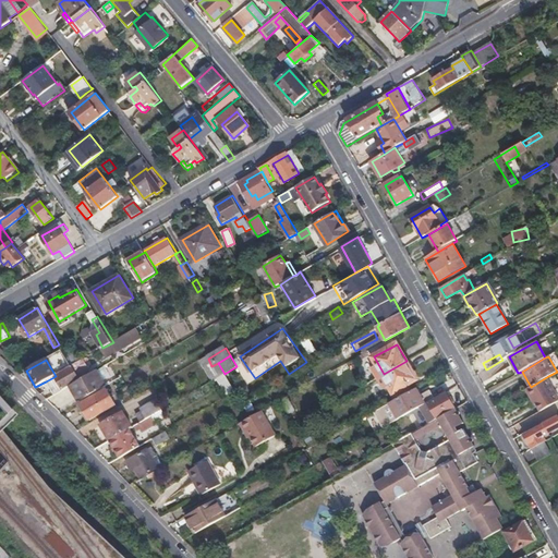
[(416,379),(407,361),(384,374),(393,392),(416,379)]
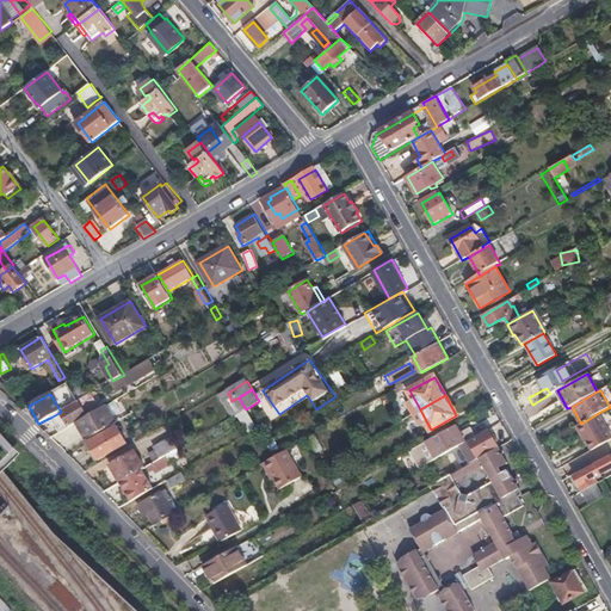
[(239,414),(246,409),(239,397),(232,401),(239,414)]
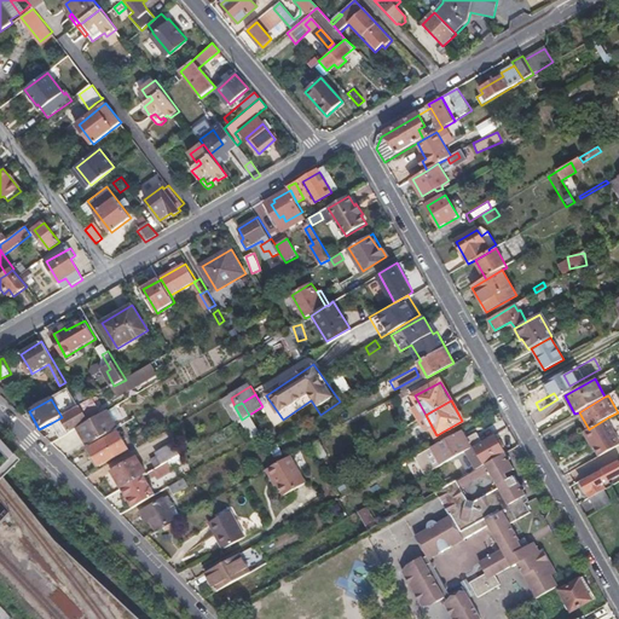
[(90,422),(80,406),(62,417),(51,423),(58,435),(68,429),(71,433),(76,429),(90,422)]
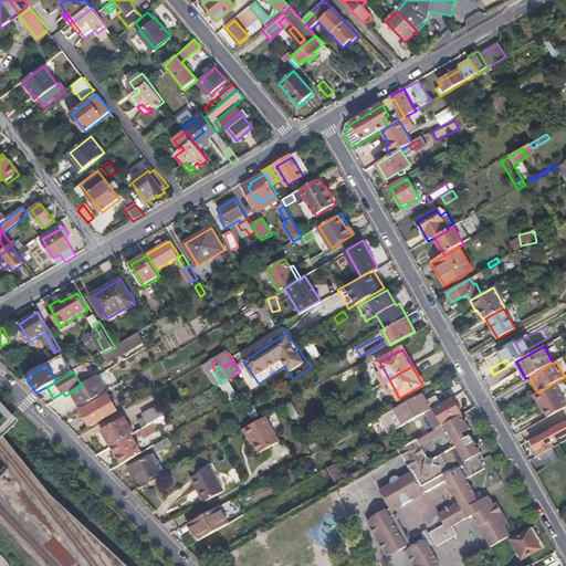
[(106,392),(97,377),(82,386),(70,392),(80,409),(106,392)]
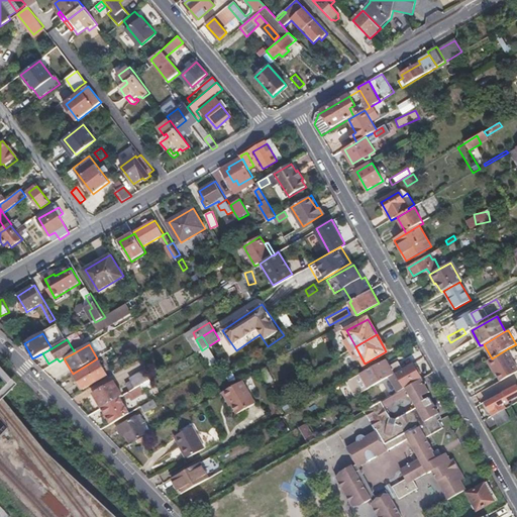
[(494,369),(501,381),(516,372),(516,365),(508,348),(492,358),(488,359),(493,370),(494,369)]
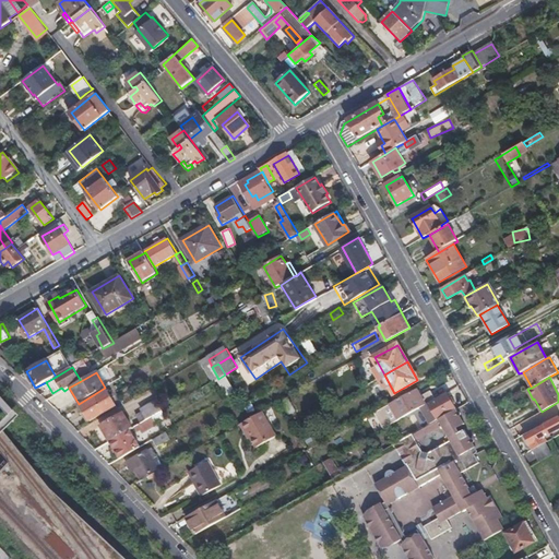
[(61,388),(52,393),(54,396),(64,391),(61,388)]
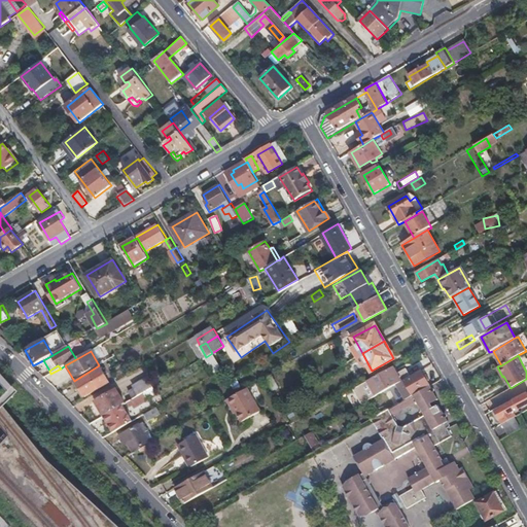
[(377,395),(390,388),(402,380),(398,374),(395,375),(391,367),(369,380),(377,395)]
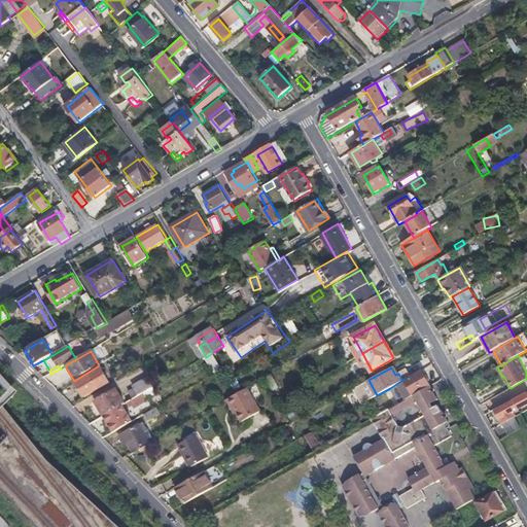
[(428,386),(431,385),(429,381),(430,380),(427,374),(426,375),(422,369),(402,380),(390,388),(398,403),(413,395),(428,386)]
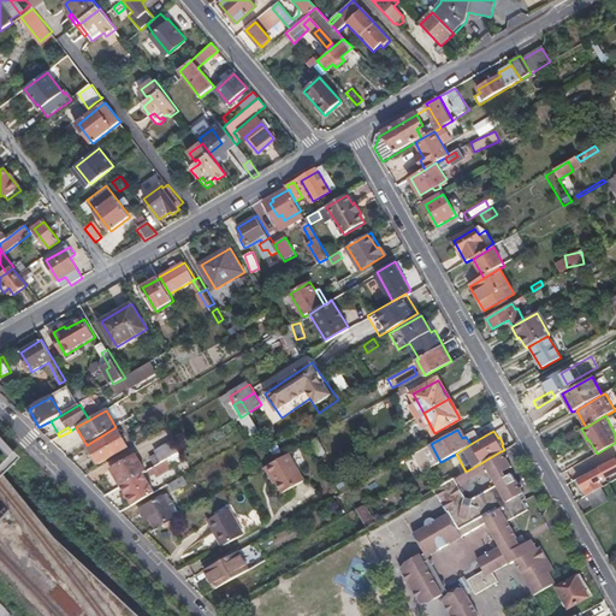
[(118,433),(88,450),(98,466),(128,449),(118,433)]
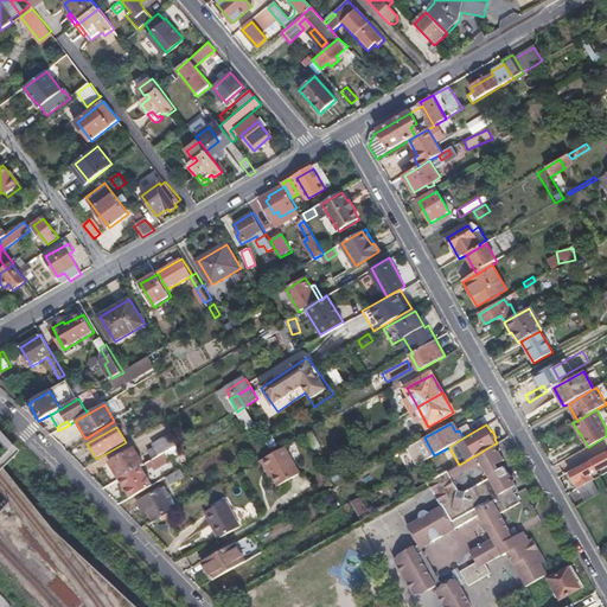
[(487,474),(497,470),(494,464),(502,459),(493,445),(475,455),(487,474)]
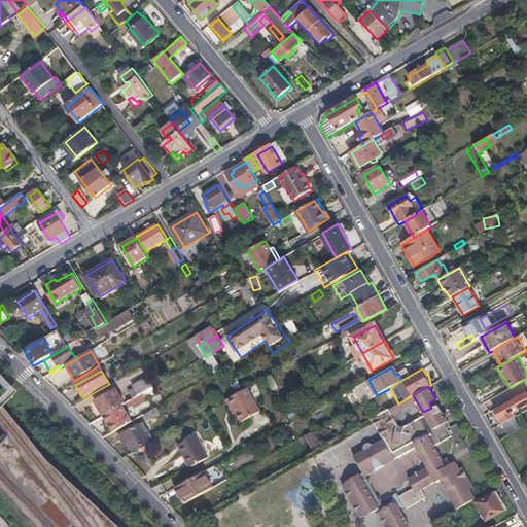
[(260,412),(247,387),(236,394),(226,399),(232,408),(234,407),(242,422),(260,412)]
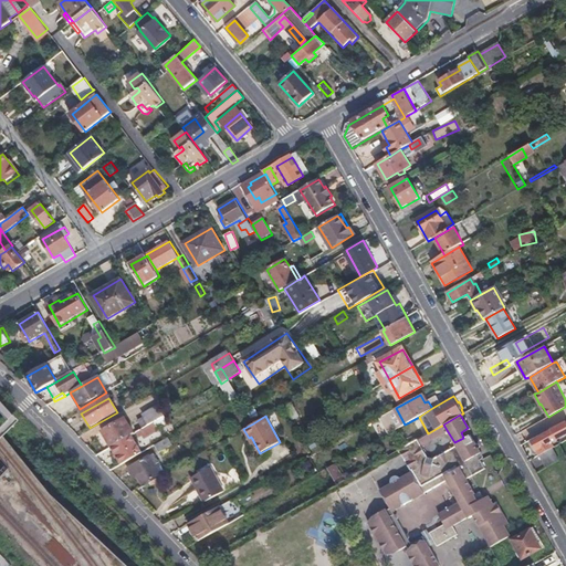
[(565,419),(545,431),(546,433),(532,441),(541,456),(553,449),(555,447),(553,442),(565,433),(565,419)]
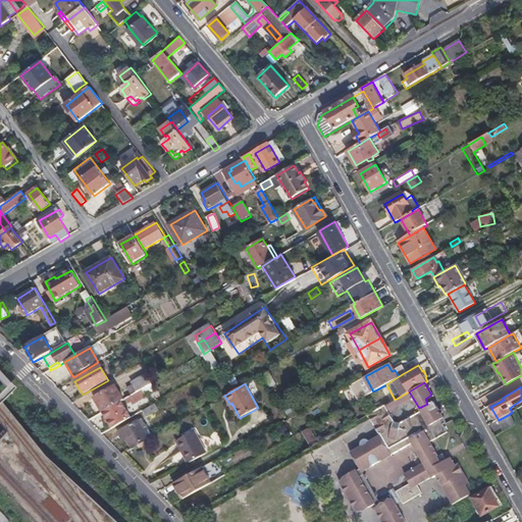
[(121,402),(122,401),(115,387),(95,400),(102,413),(121,402)]
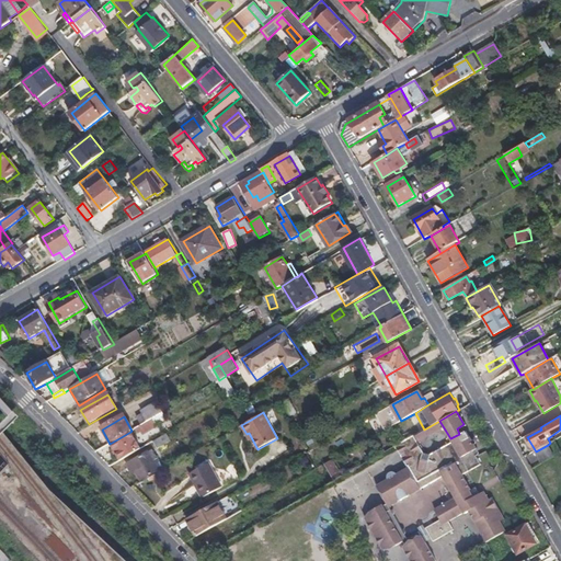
[(140,449),(130,432),(110,444),(114,451),(119,461),(140,449)]
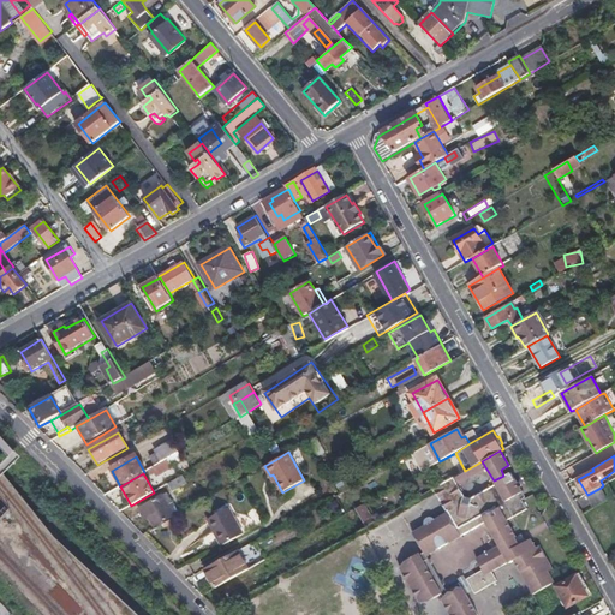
[(167,485),(172,494),(186,485),(181,477),(167,485)]
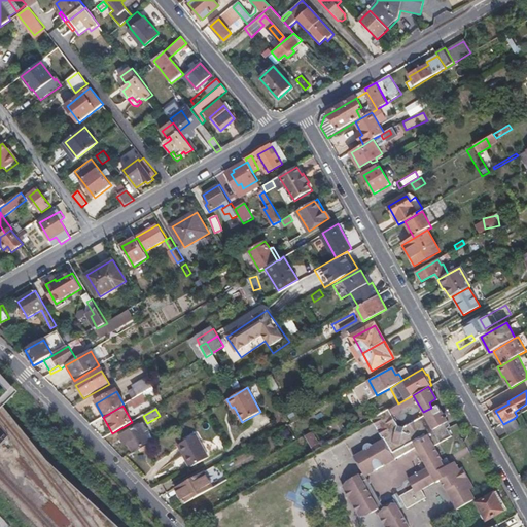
[(107,424),(103,417),(94,423),(98,429),(107,424)]
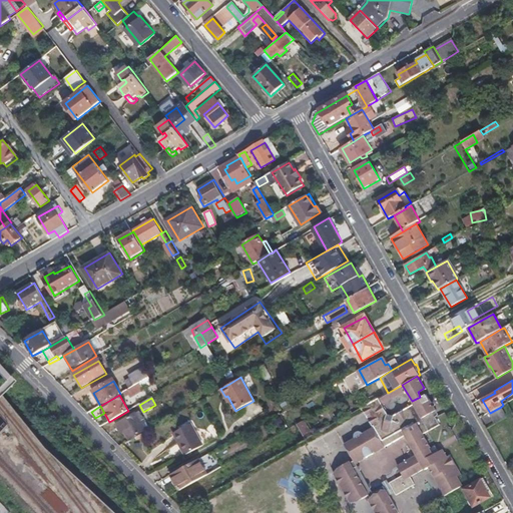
[(501,407),(490,413),(489,413),(495,425),(507,418),(501,407)]
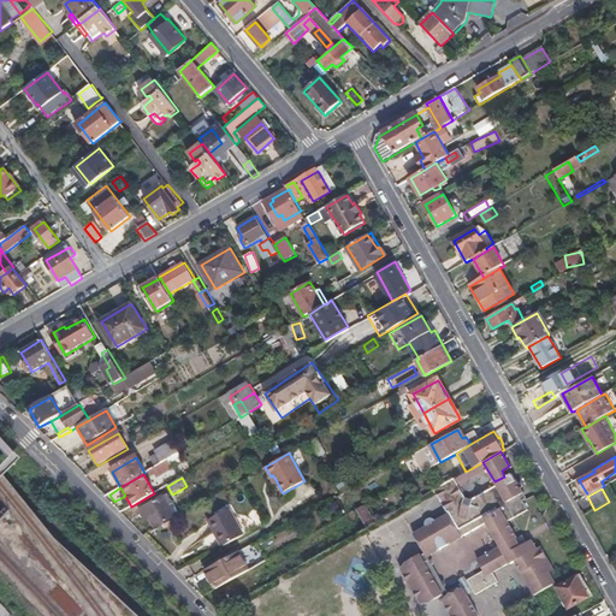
[(148,520),(154,529),(178,515),(172,504),(167,507),(163,498),(137,511),(143,522),(148,520)]
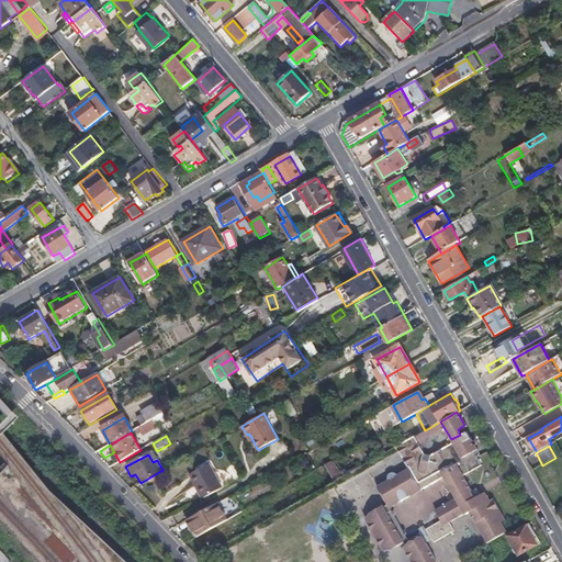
[(326,464),(335,481),(341,478),(333,460),(326,464)]
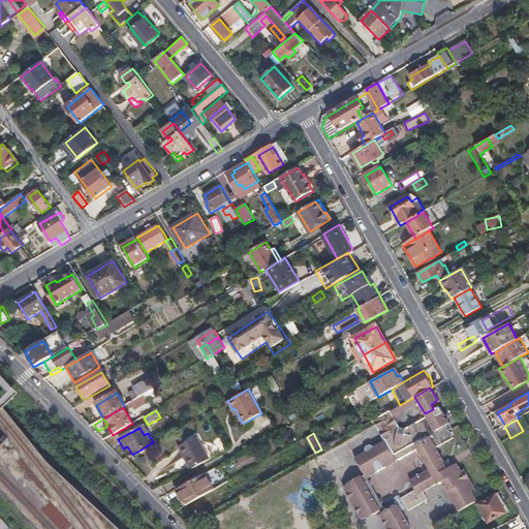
[(416,443),(429,471),(410,478),(415,491),(403,496),(409,509),(431,500),(427,491),(444,483),(457,511),(480,501),(469,474),(465,476),(459,463),(448,467),(434,436),(416,443)]
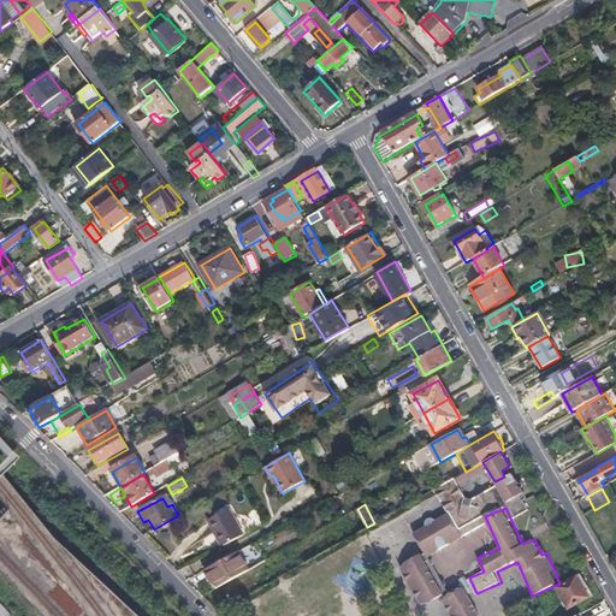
[(223,546),(244,534),(230,509),(208,521),(223,546)]
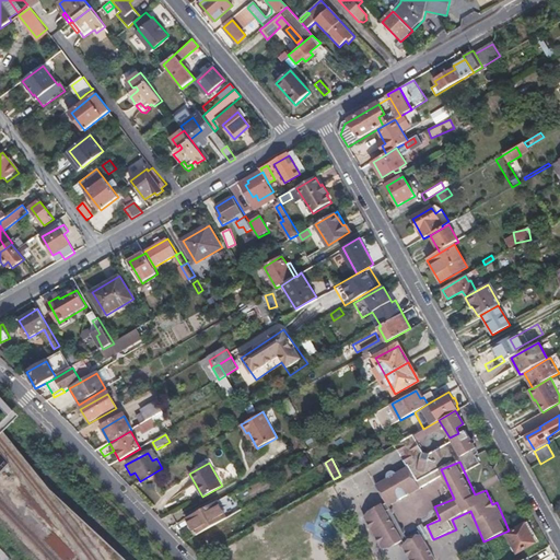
[(382,551),(405,541),(388,503),(364,513),(382,551)]
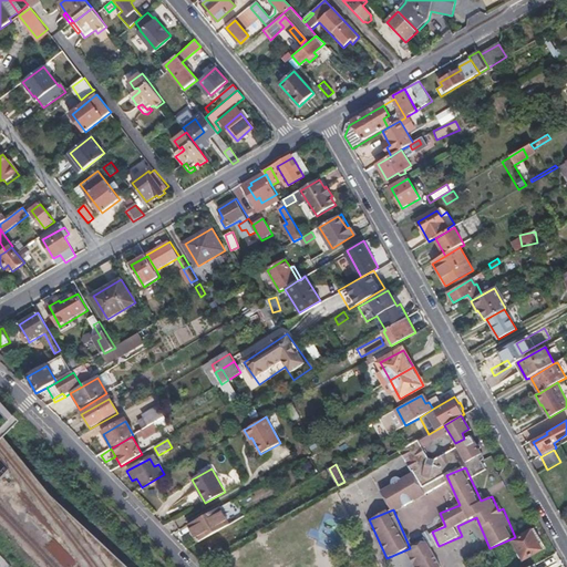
[(259,517),(255,511),(238,521),(241,527),(259,517)]
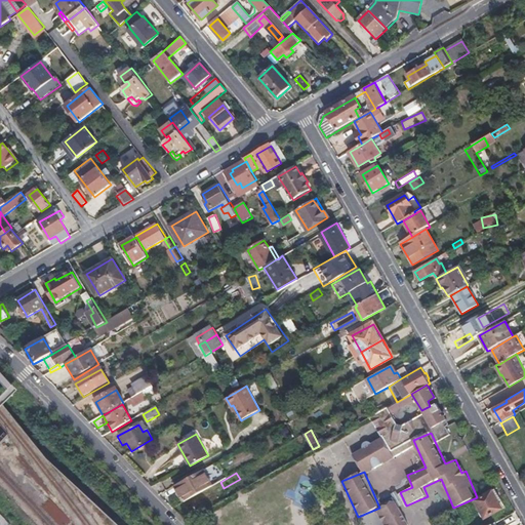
[(202,479),(199,474),(193,477),(195,483),(202,479)]
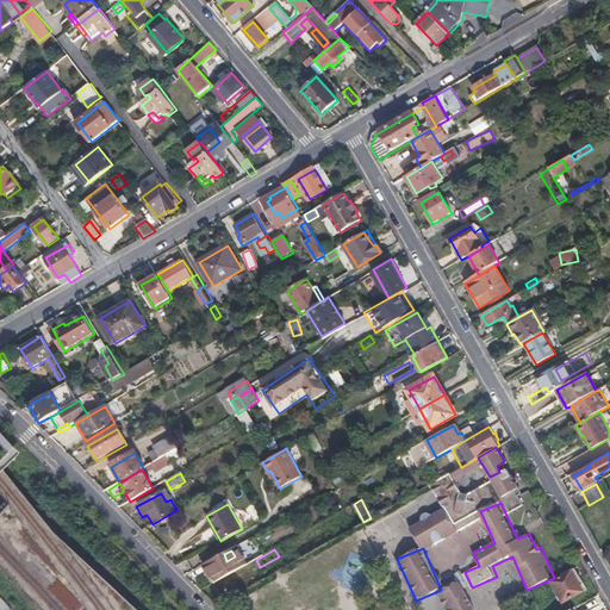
[(224,554),(204,565),(215,584),(219,582),(238,570),(241,568),(235,556),(226,561),(224,554)]
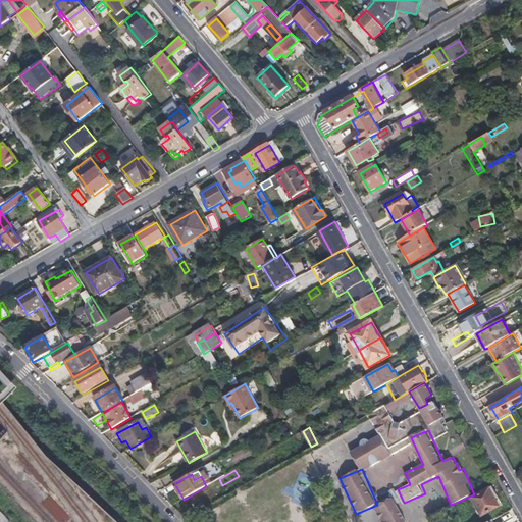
[(213,482),(206,486),(204,487),(207,492),(215,486),(213,482)]
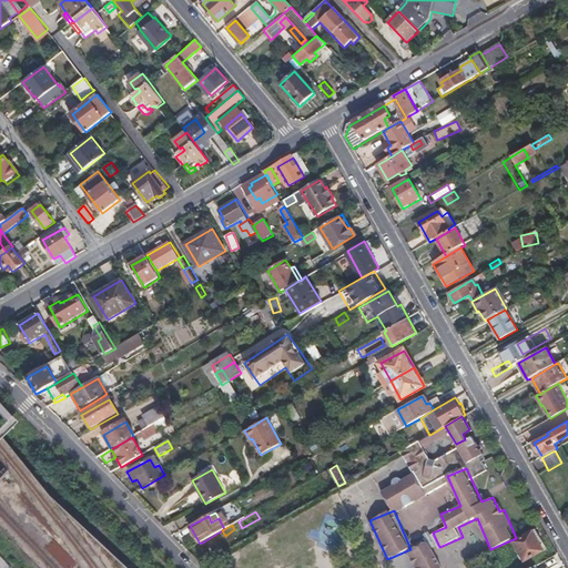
[(222,530),(204,541),(210,551),(227,543),(224,536),(225,536),(222,530)]
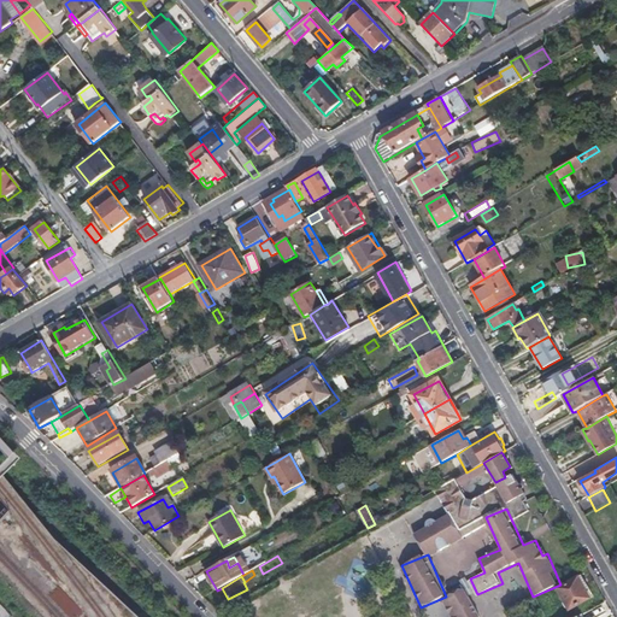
[(580,576),(558,587),(569,607),(589,595),(580,576)]
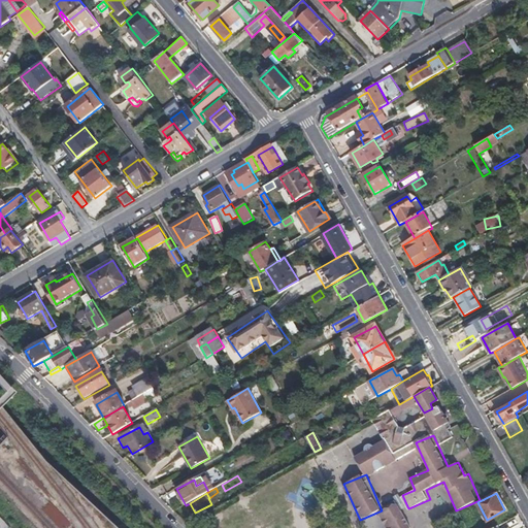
[(380,513),(387,527),(411,527),(399,503),(380,513)]
